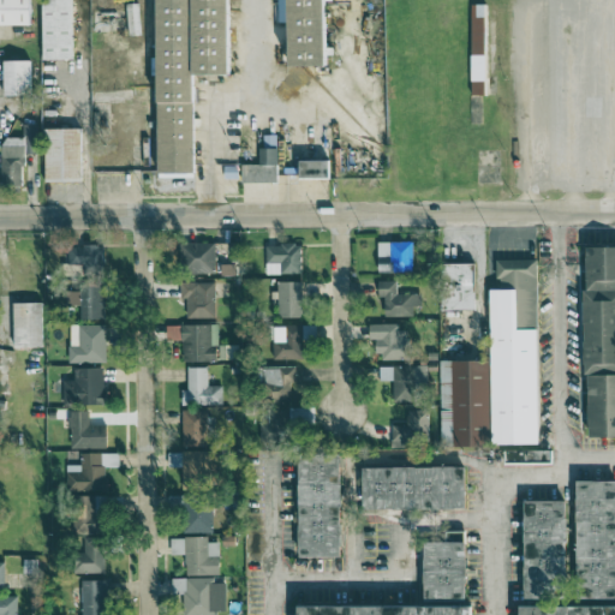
[(0,0),(0,25),(30,25),(29,0),(0,0)]
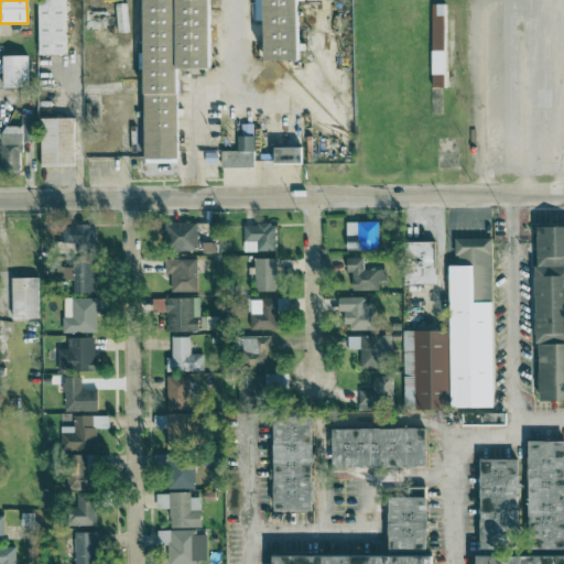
[(66,55),(65,0),(38,0),(40,55),(66,55)]
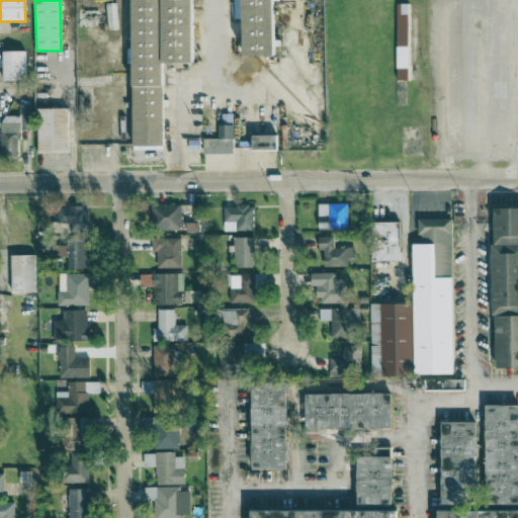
[(132,0),(191,0),(192,62),(163,63),(163,147),(134,147),(132,0)]
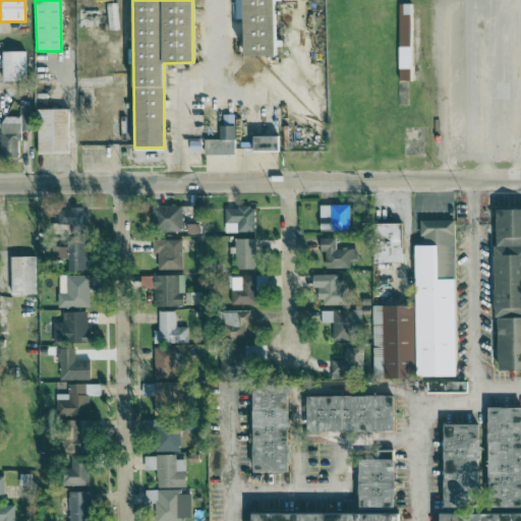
[(245,0),(274,0),(275,56),(247,57),(245,0)]
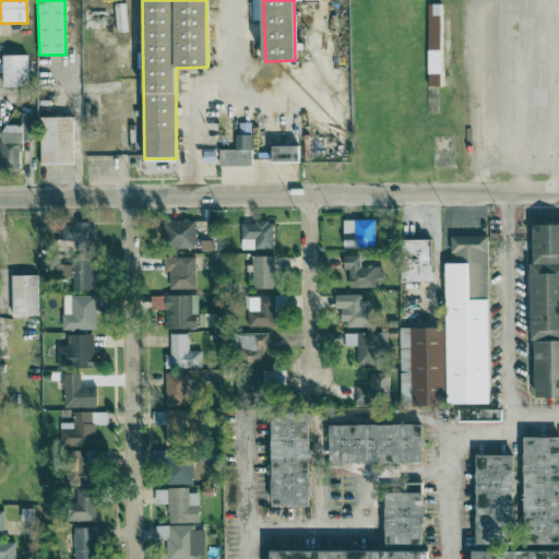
[(427,4),(428,86),(443,86),(442,4),(427,4)]
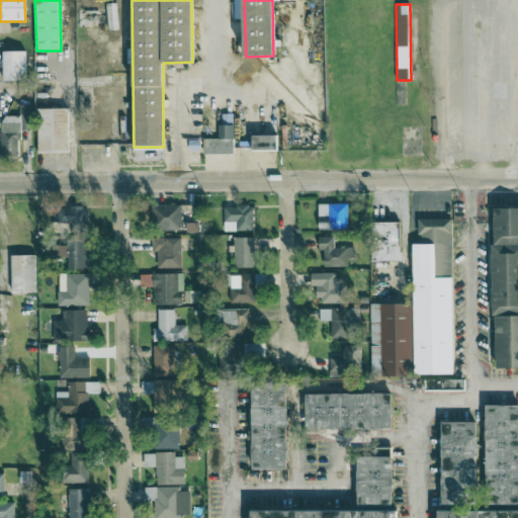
[(25,51),(2,52),(3,80),(25,80),(25,51)]
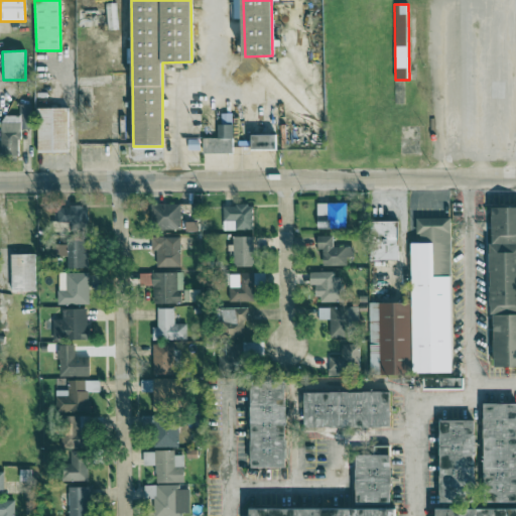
[(31,104),(19,104),(18,116),(1,116),(0,156),(19,156),(19,129),(31,129),(31,104)]
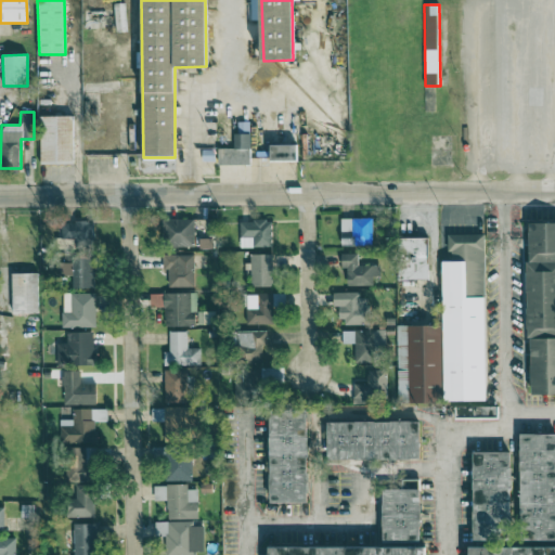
[(40,116),(40,164),(73,164),(73,116),(40,116)]
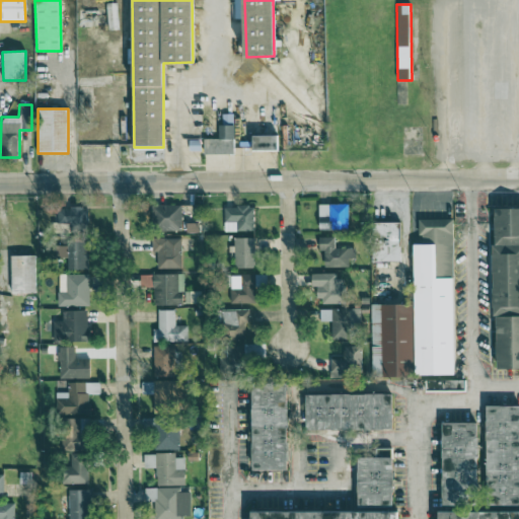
[(203,139),(204,154),(234,154),(233,125),(218,126),(218,139),(203,139)]
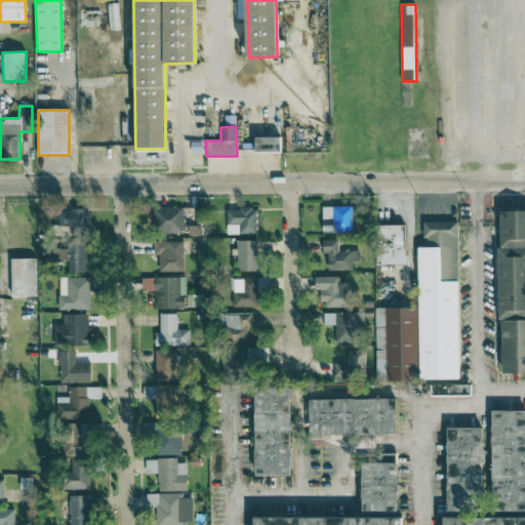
[(254,152),(281,153),(281,137),(254,136),(254,152)]
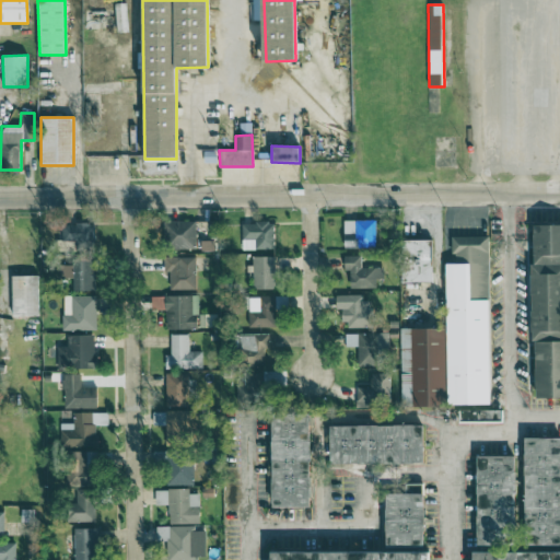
[(343,247),(375,247),(376,220),(345,220),(343,247)]
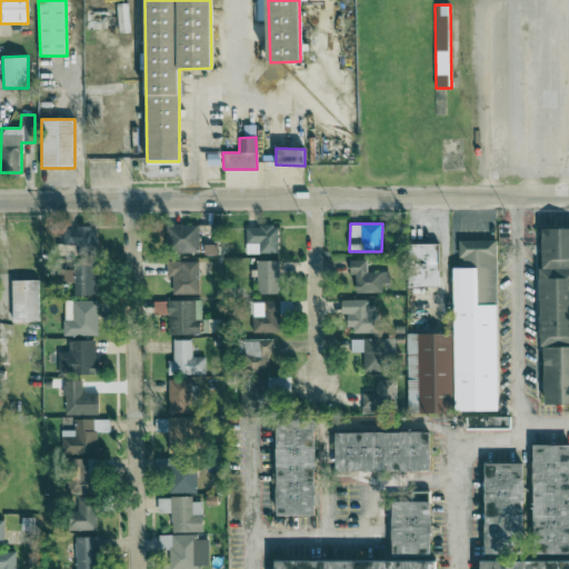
[(198,225),(171,226),(172,253),(199,252),(198,225)]
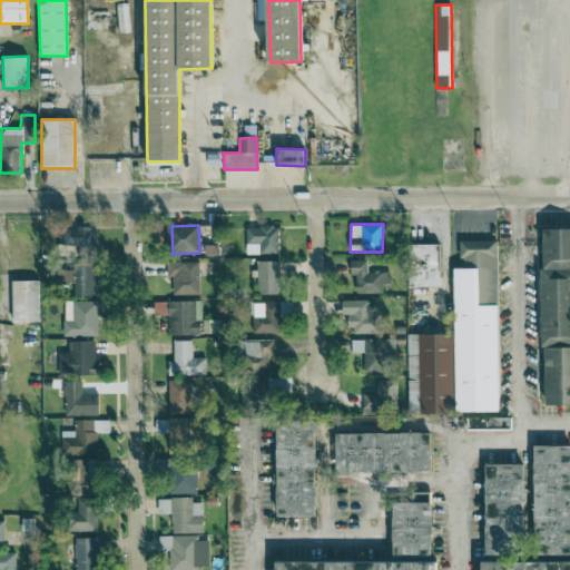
[(246,227),(246,255),(279,254),(278,226),(246,227)]
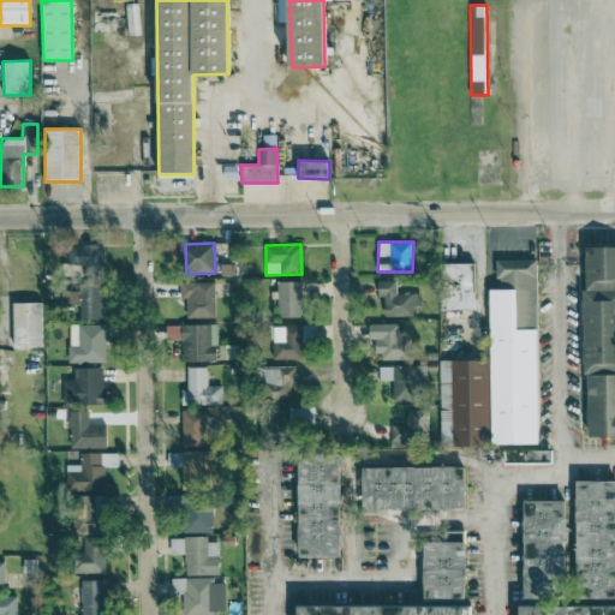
[(69,245),(67,267),(103,268),(105,246),(69,245)]
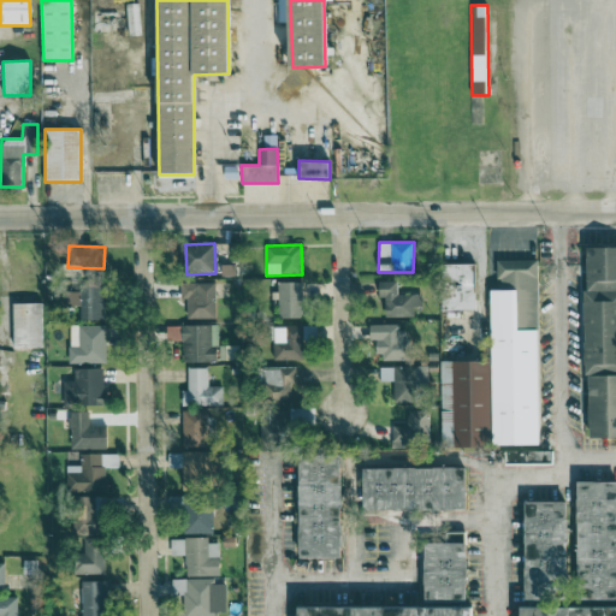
[(615,247),(615,372),(587,373),(585,290),(591,290),(590,248),(615,247)]
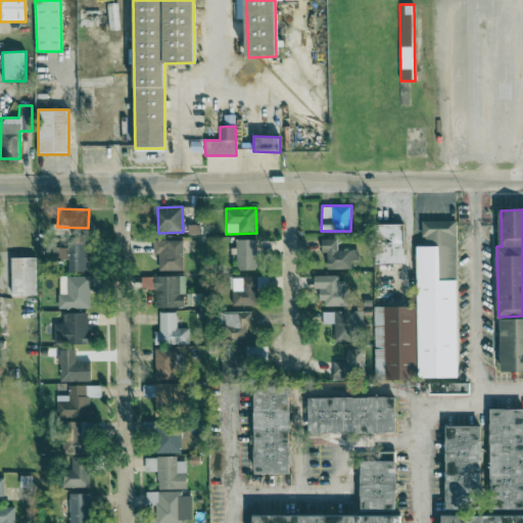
[(456,221),(423,222),(423,247),(416,247),(417,306),(374,307),(375,379),(458,378),(456,221)]
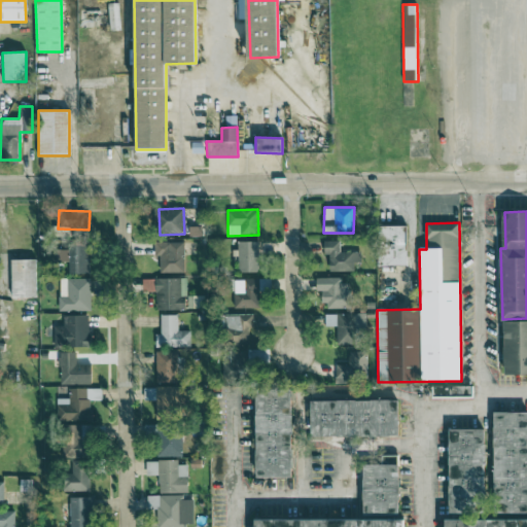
[(406,225),(378,226),(379,267),(406,266),(406,225)]
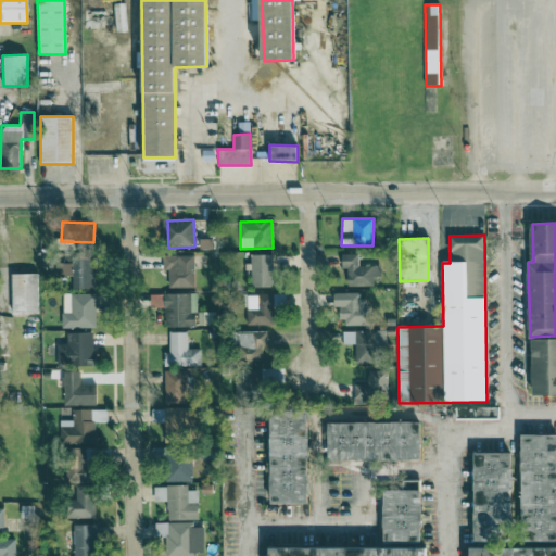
[(199,250),(213,250),(213,239),(199,239),(199,250)]
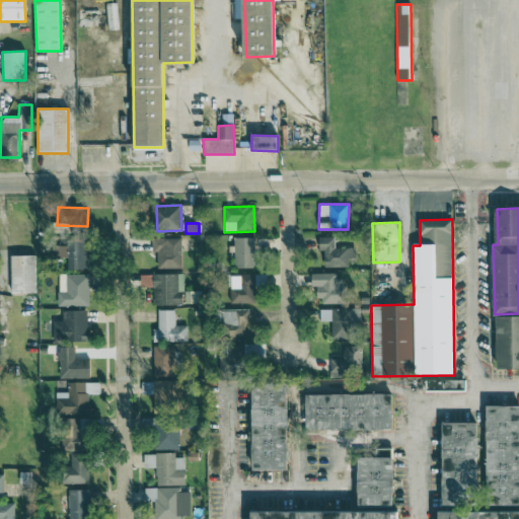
[(181,269),(180,237),(152,238),(152,252),(157,252),(157,269),(181,269)]
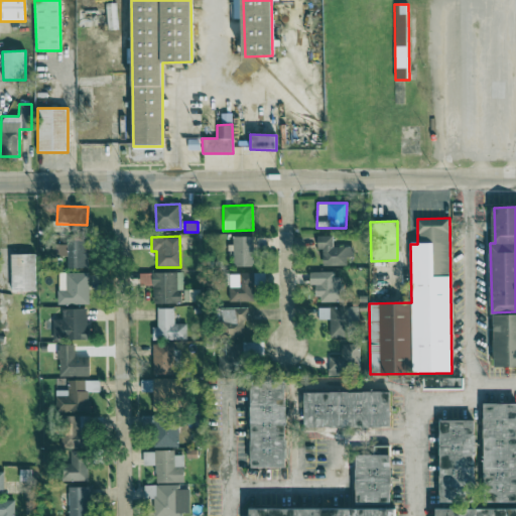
[(252,266),(252,236),(232,237),(233,267),(252,266)]
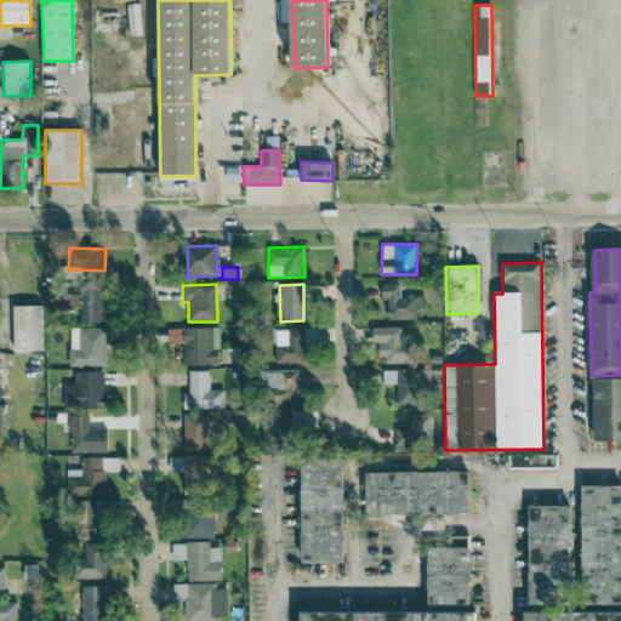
[(388,320),(417,320),(417,309),(425,309),(425,297),(399,297),(399,284),(381,284),(381,301),(388,300),(388,320)]
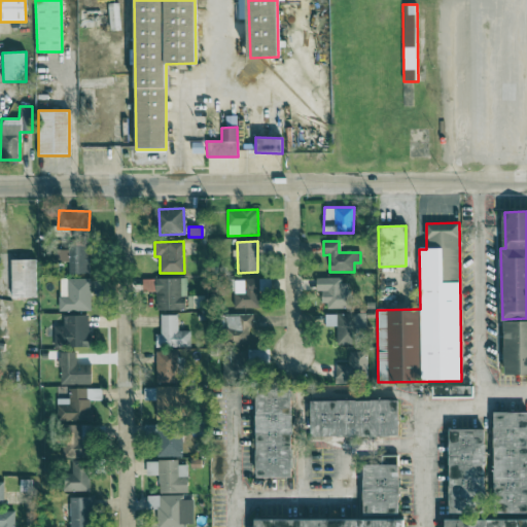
[(90,274),(91,245),(69,244),(69,250),(59,249),(59,261),(69,262),(68,274),(90,274)]
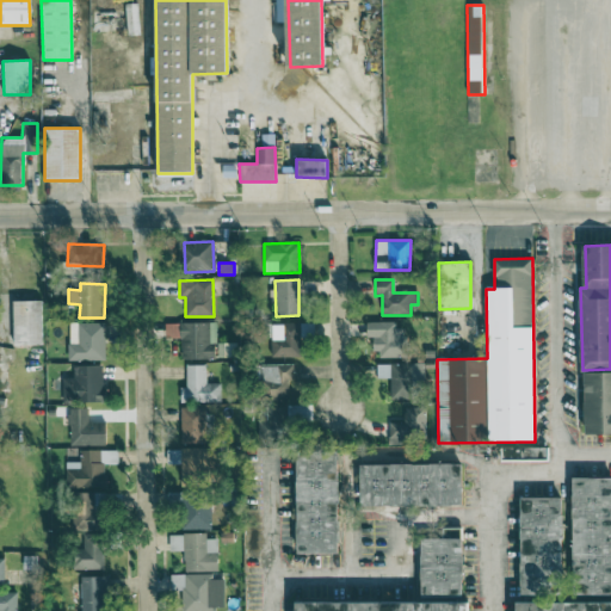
[(42,301),(12,301),(13,346),(42,346),(42,301)]
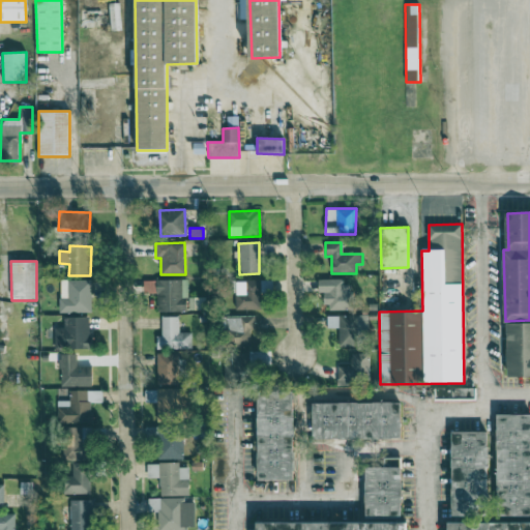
[(91,280),(59,281),(59,314),(91,313),(91,280)]
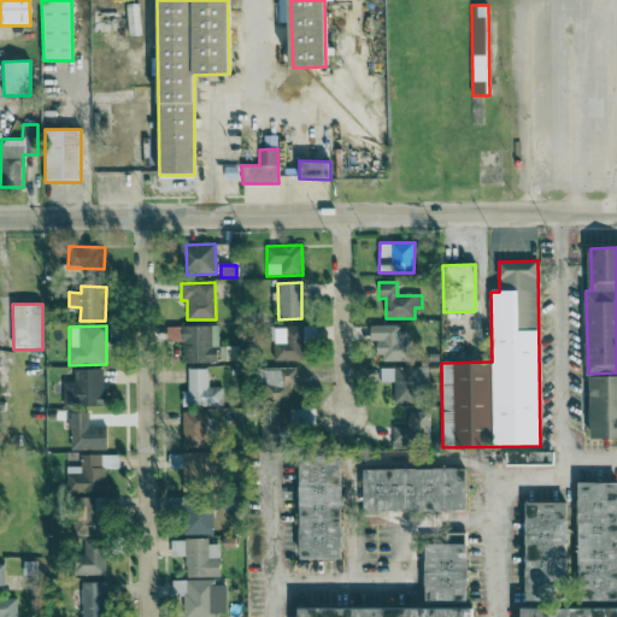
[(370,325),(370,341),(378,341),(378,362),(409,362),(409,331),(399,331),(399,325),(370,325)]
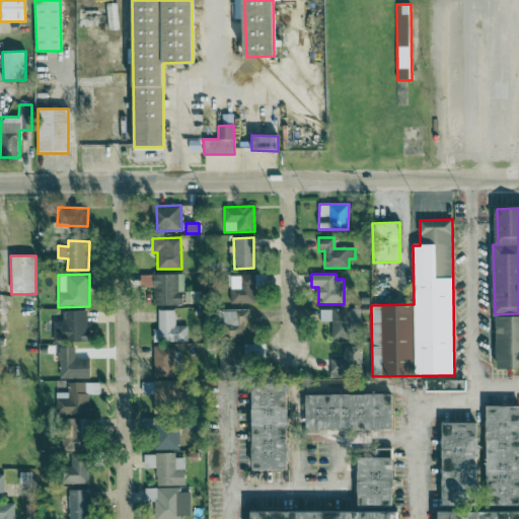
[(153,304),(201,304),(201,292),(183,292),(183,275),(140,275),(140,287),(153,287),(153,304)]
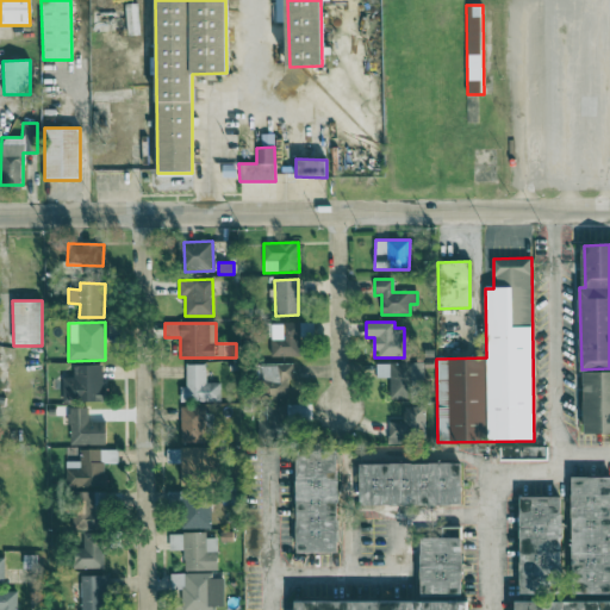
[(299,323),(269,323),(271,358),(299,356),(299,323)]
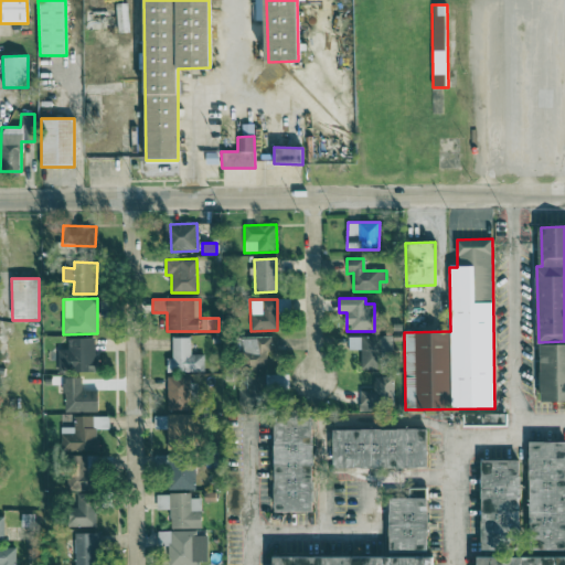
[(270,337),(242,338),(243,371),(267,370),(266,352),(270,352),(270,337)]
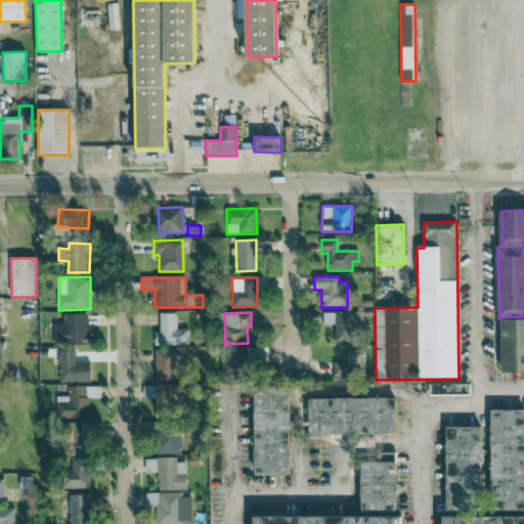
[(335,342),(355,343),(355,337),(363,337),(363,312),(323,312),(323,324),(335,324),(335,342)]
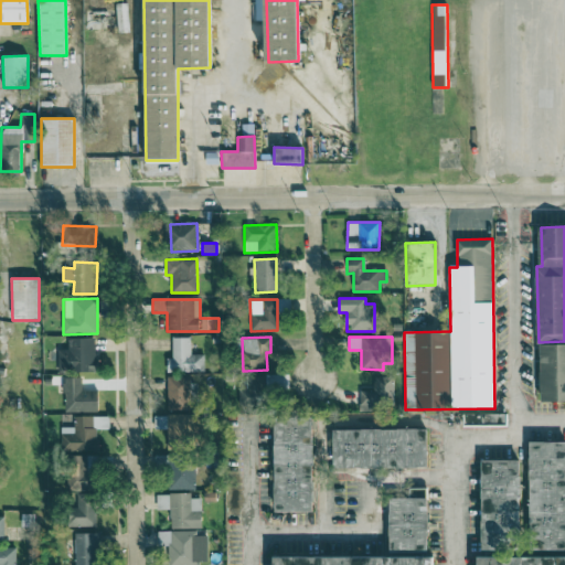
[(57,350),(57,372),(95,372),(95,338),(68,339),(68,350),(57,350)]
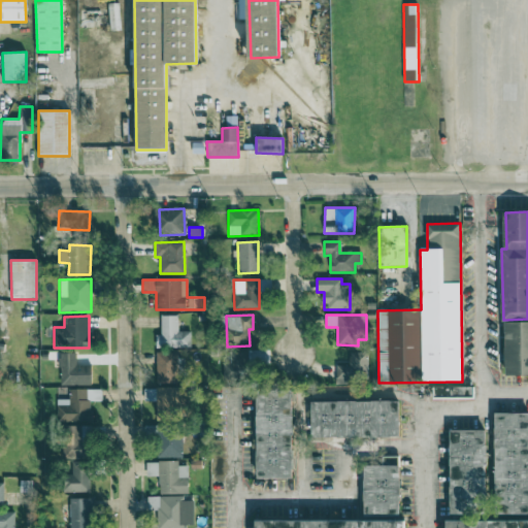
[(190,332),(178,332),(177,316),(160,316),(161,335),(155,335),(156,349),(191,348),(190,332)]
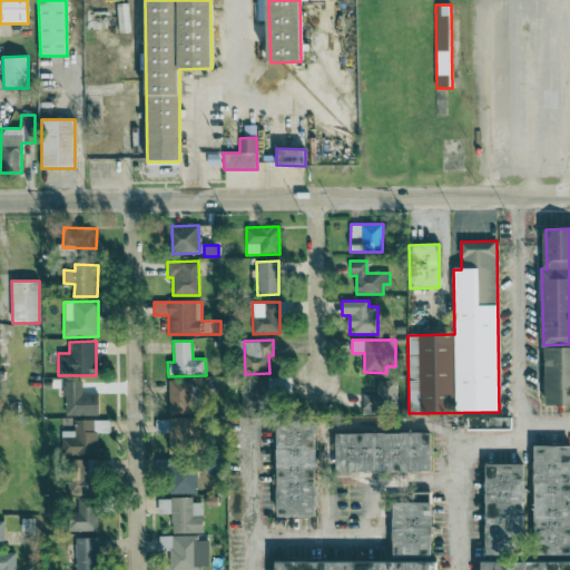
[(546,349),(569,347),(569,404),(547,405),(546,349)]
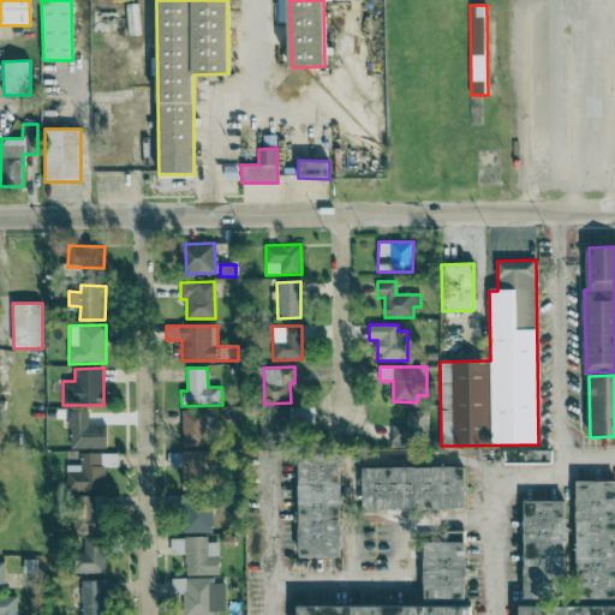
[(315,407),(291,408),(291,428),(316,428),(315,407)]
